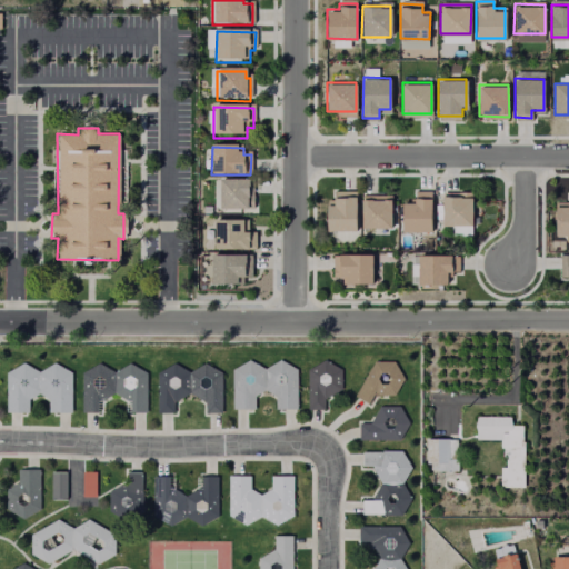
[(252,185),(252,215),(219,213),(219,183),(252,185)]
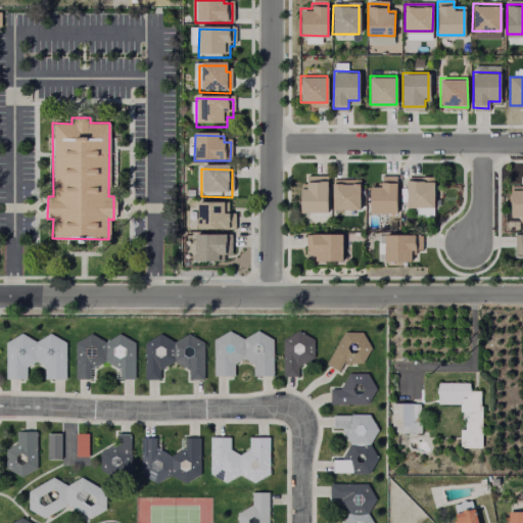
[(323,179),(323,210),(296,210),(297,186),(301,186),(301,179),(323,179)]
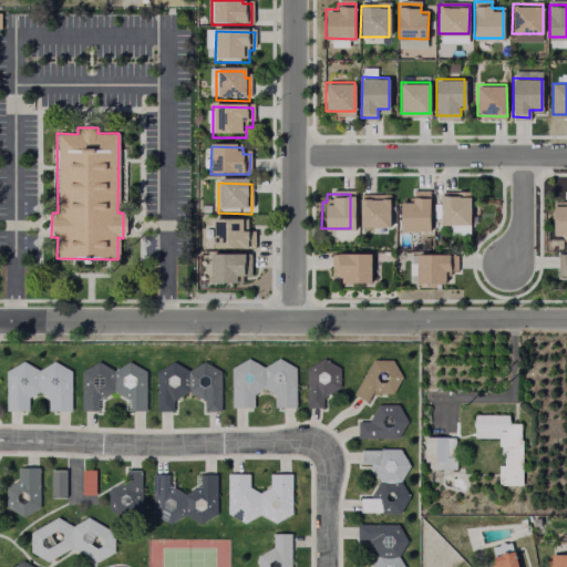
[(426,198),(426,230),(397,230),(397,203),(408,203),(408,198),(426,198)]
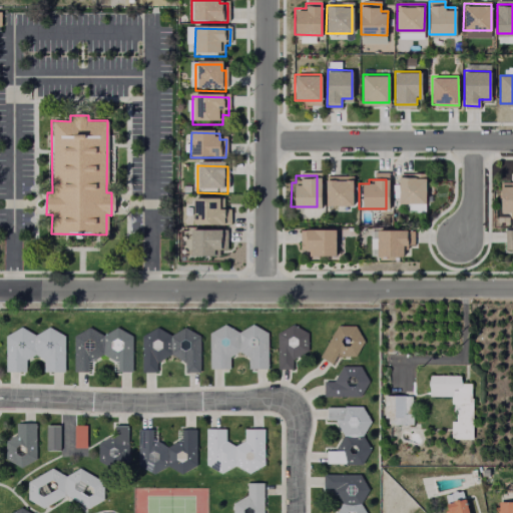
[(422,179),(422,207),(393,206),(394,179),(422,179)]
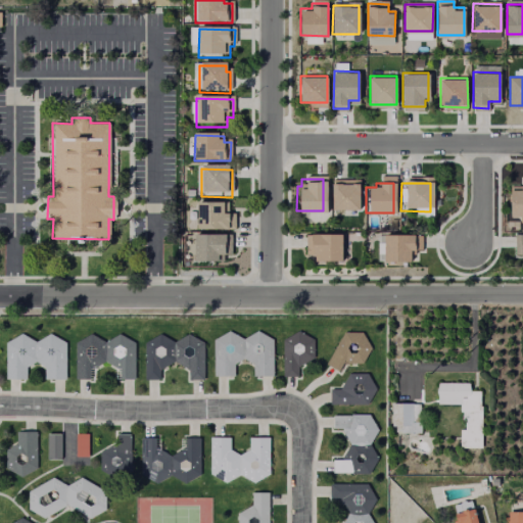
[(522,184),(522,216),(509,216),(509,190),(521,190),(521,184),(522,184)]
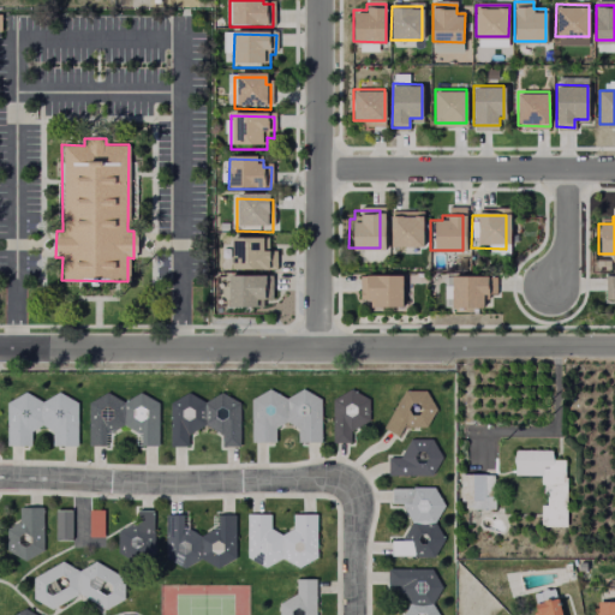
[(424,219),(424,260),(400,260),(400,249),(386,249),(386,219),(424,219)]
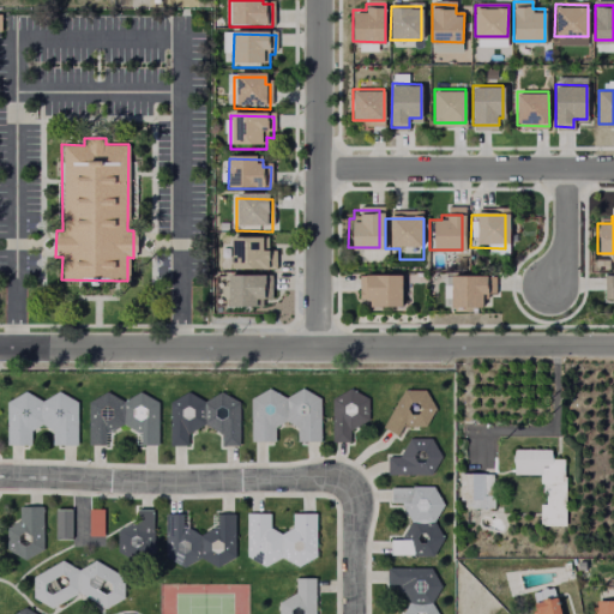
[(274,252),(274,269),(229,269),(229,239),(265,239),(265,252),(274,252)]
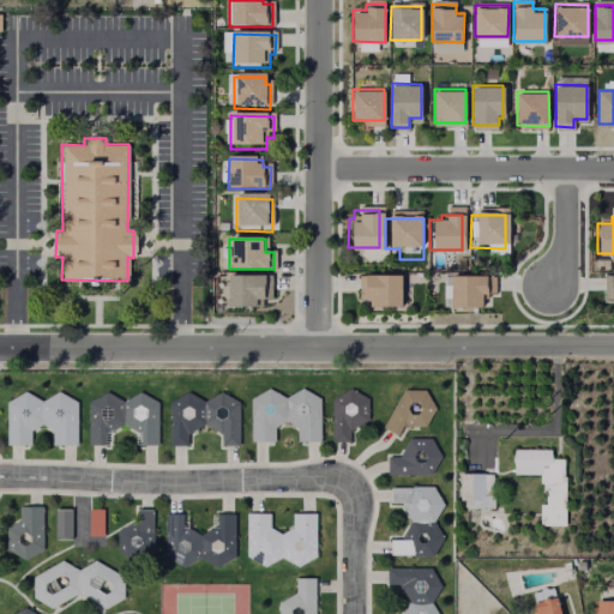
[(274,274),(272,298),(263,298),(263,305),(228,305),(229,272),(274,274)]
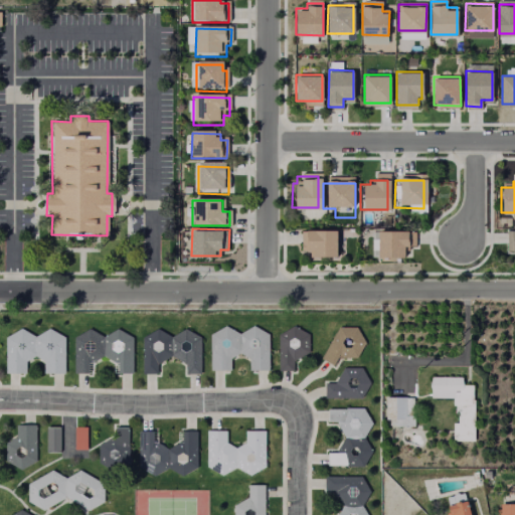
[(337,229),(337,255),(311,254),(311,249),(301,249),(301,228),(337,229)]
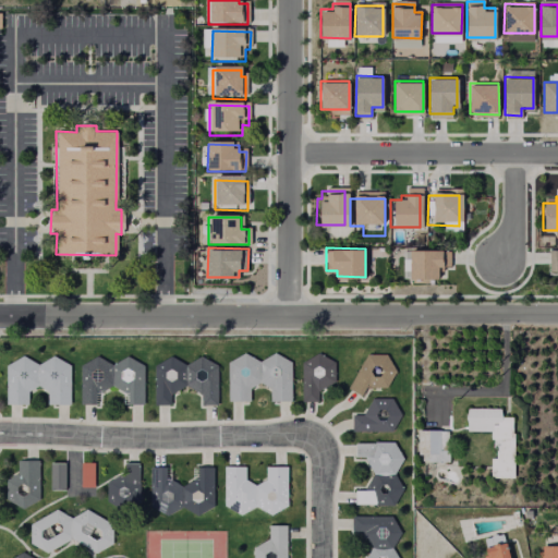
[(450,251),(450,267),(437,267),(437,281),(410,281),(410,250),(450,251)]
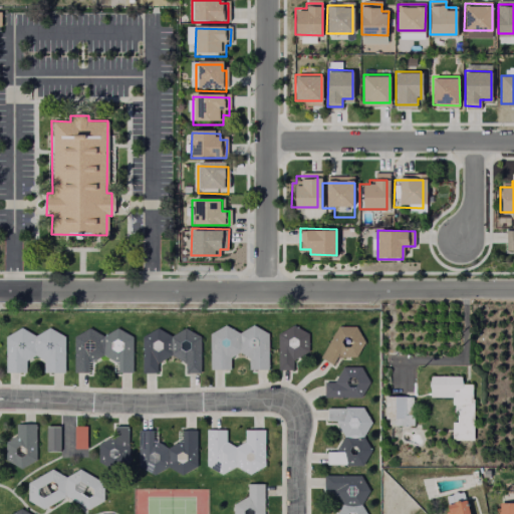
[(513,230),(506,231),(505,251),(513,251),(513,257),(513,230)]
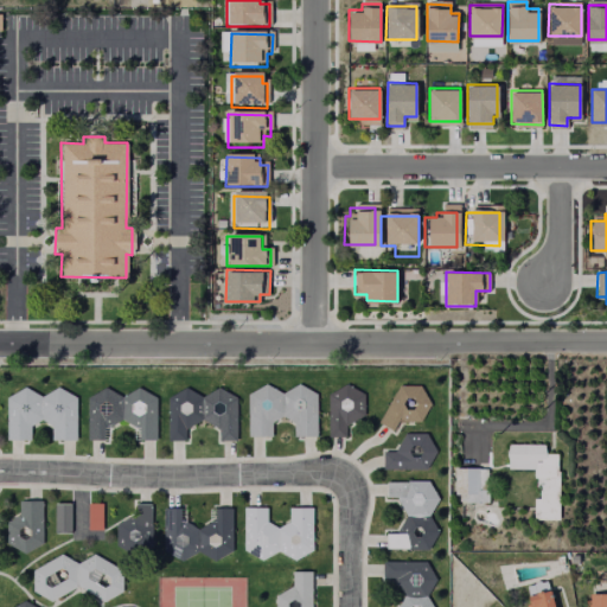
[(267,383),(282,393),(299,383),(317,394),(317,435),(294,435),(294,422),(282,415),(272,422),(272,435),(248,435),(249,394),(267,383)]
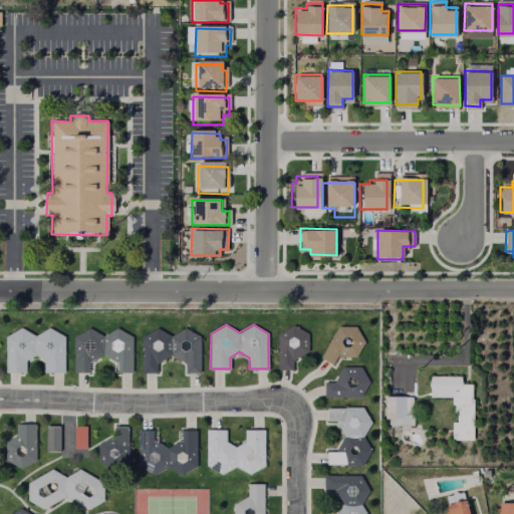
[(293,360),(293,369),(279,369),(279,333),(293,325),(307,334),(307,352),(293,360)]
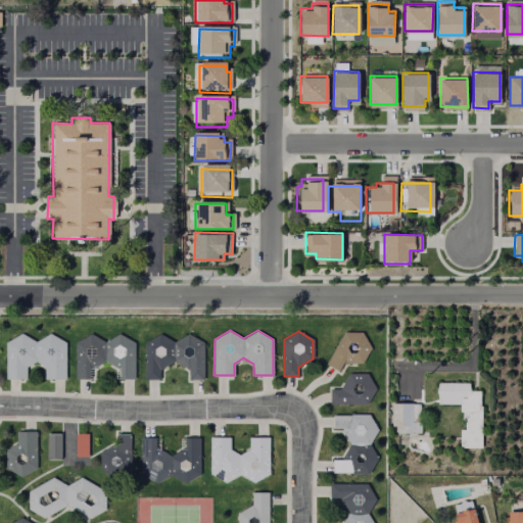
[(342,363),(338,370),(326,363),(343,331),(362,331),(370,347),(362,363),(342,363)]
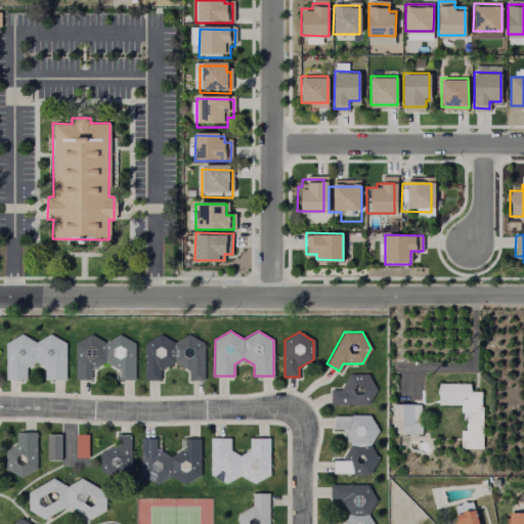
[(20,334),(35,342),(49,334),(64,344),(64,379),(44,379),(44,367),(35,362),(25,367),(25,379),(4,379),(5,342),(20,334)]
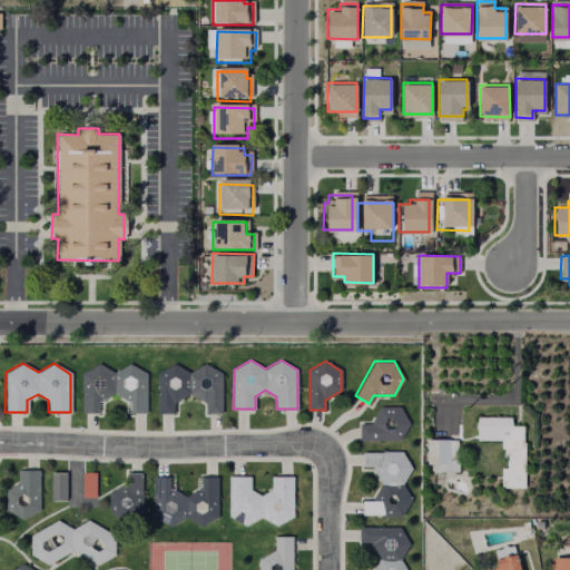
[(174,363),(189,372),(205,363),(220,373),(220,413),(205,413),(206,403),(190,394),(174,402),(174,413),(157,413),(157,373),(174,363)]
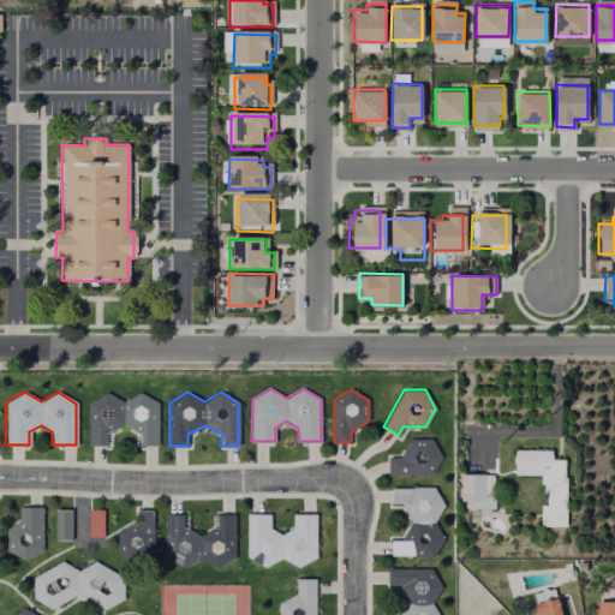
[(106,393),(123,401),(139,393),(157,402),(157,445),(142,445),(141,433),(123,424),(106,433),(106,445),(88,445),(89,402),(106,393)]
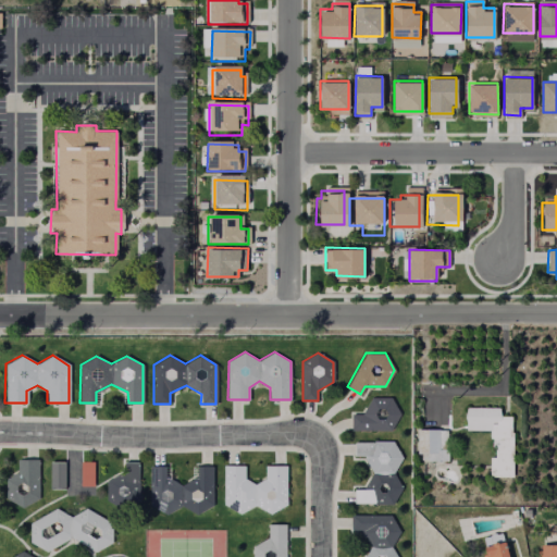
[(399,411),(390,430),(351,430),(351,413),(362,413),(372,396),(391,397),(399,411)]
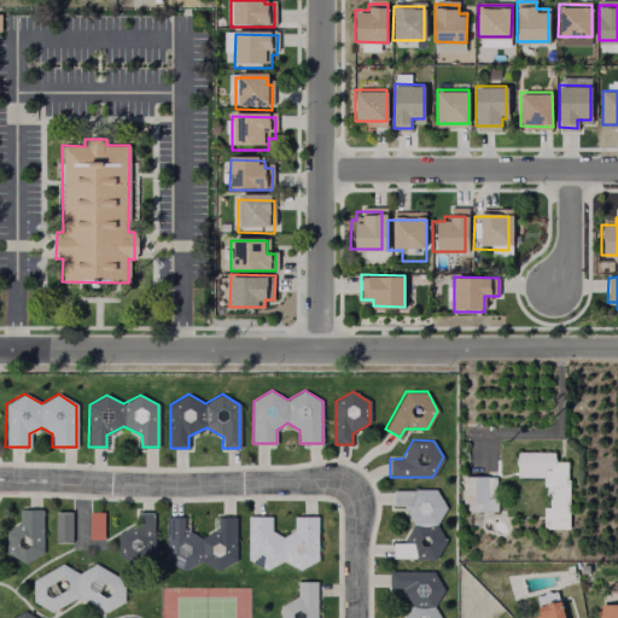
[(570,481),(570,529),(544,529),(544,507),(551,507),(551,495),(547,495),(547,487),(544,487),(544,477),(519,477),(519,453),(555,453),(555,461),(569,461),(570,481)]
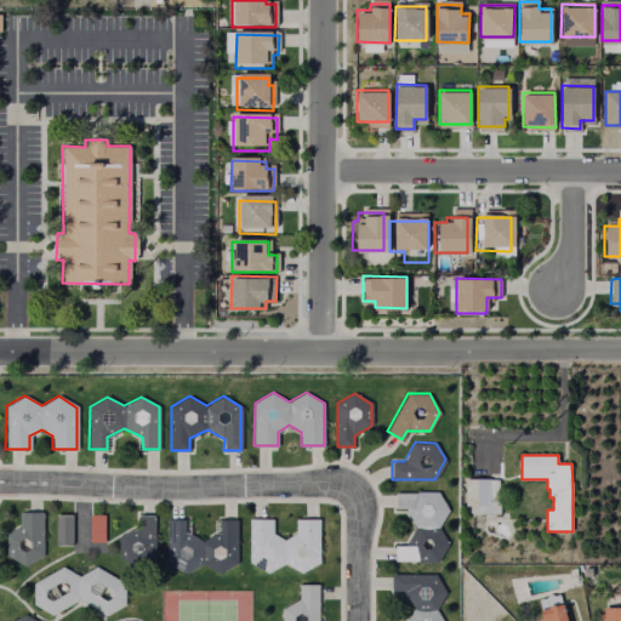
[(497,478),(497,513),(472,513),(472,505),(466,505),(466,478),(497,478)]
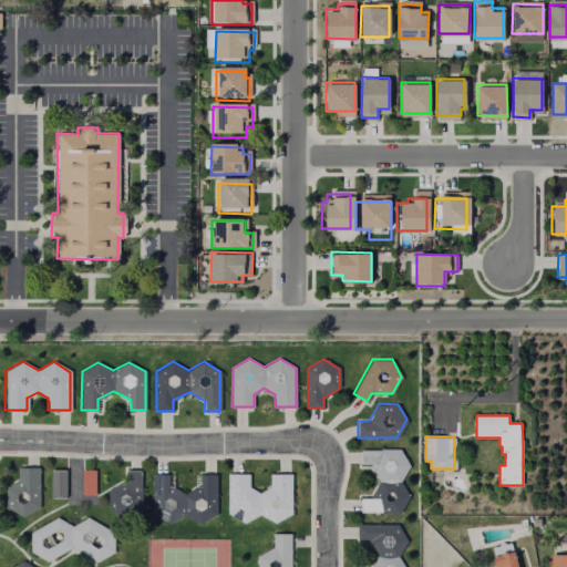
[(408,496),(400,512),(362,511),(362,497),(370,497),(380,481),(370,463),(362,463),(362,449),(400,449),(410,465),(399,482),(408,496)]
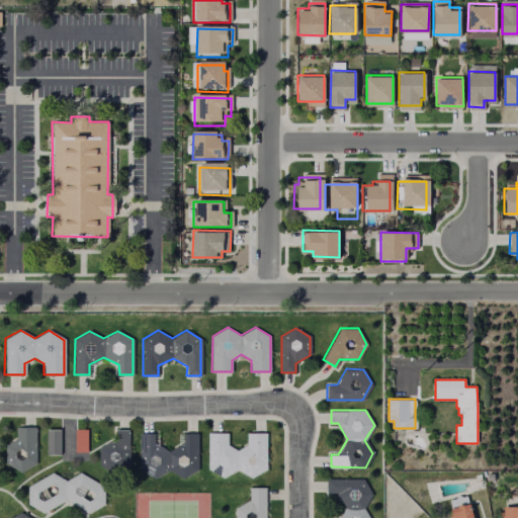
[(33,462),(17,471),(3,462),(3,446),(15,439),(15,427),(33,427),(33,462)]
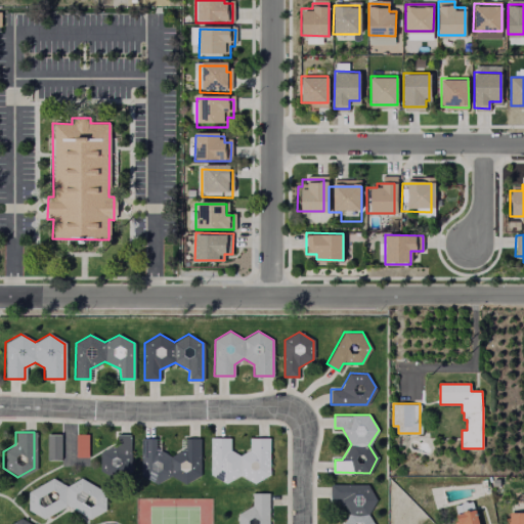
[(59,434),(59,459),(45,459),(46,434),(59,434)]
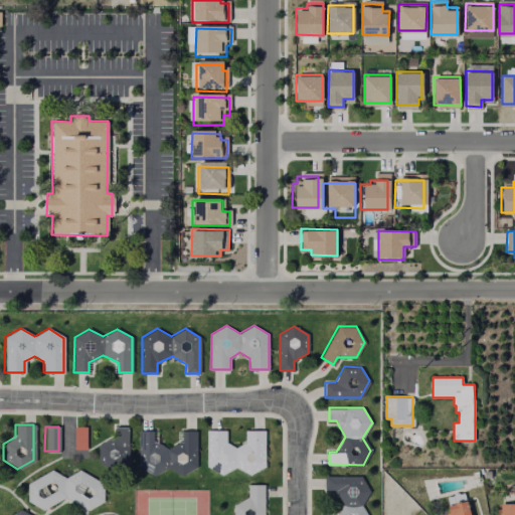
[(84,426),(84,449),(72,449),(72,426),(84,426)]
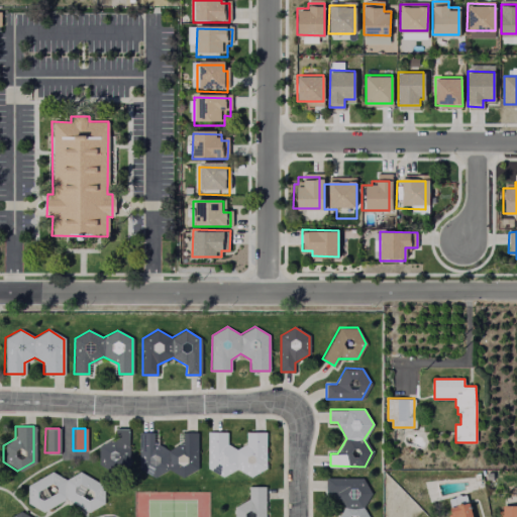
[(126,464),(111,473),(97,463),(97,446),(114,436),(114,428),(127,428),(126,464)]
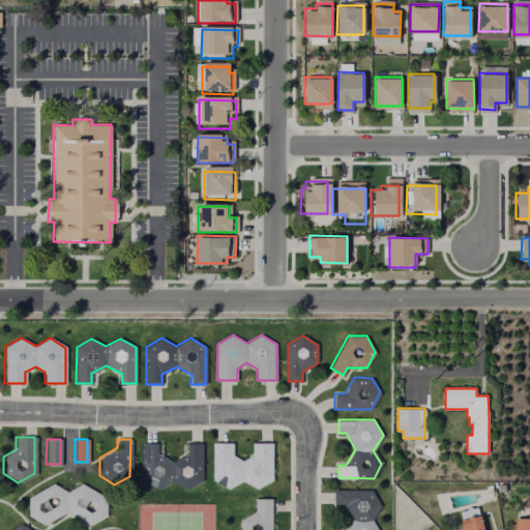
[(201,443),(201,480),(187,488),(173,480),(158,488),(141,477),(142,442),(156,443),(156,454),(172,462),(187,452),(187,442),(201,443)]
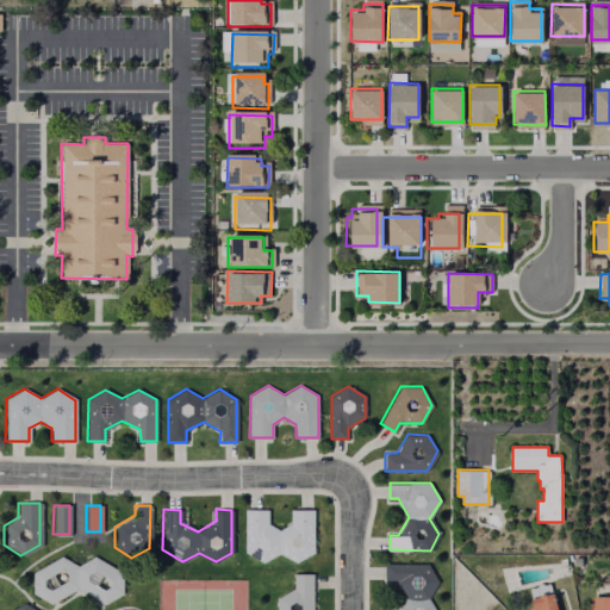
[(267,522),(278,530),(290,522),(290,509),(312,509),(312,552),(294,562),(278,552),(260,562),(243,553),(243,509),(267,509),(267,522)]
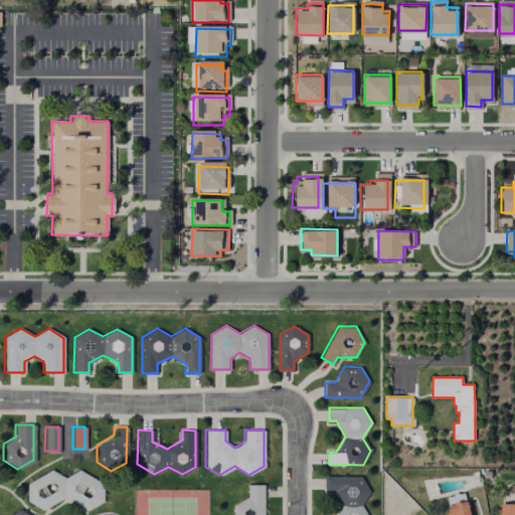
[(77,470),(101,483),(100,502),(87,510),(62,496),(41,508),(26,500),(26,483),(49,470),(63,477),(77,470)]
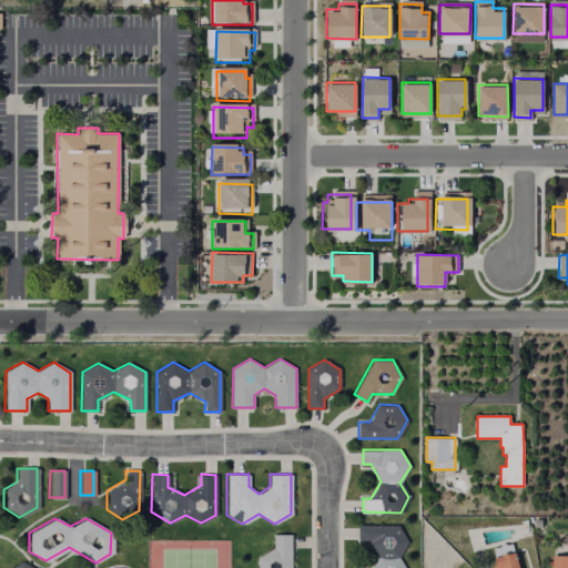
[(397,558),(404,567),(371,567),(377,558),(367,541),(358,541),(358,525),(396,525),(406,543),(397,558)]
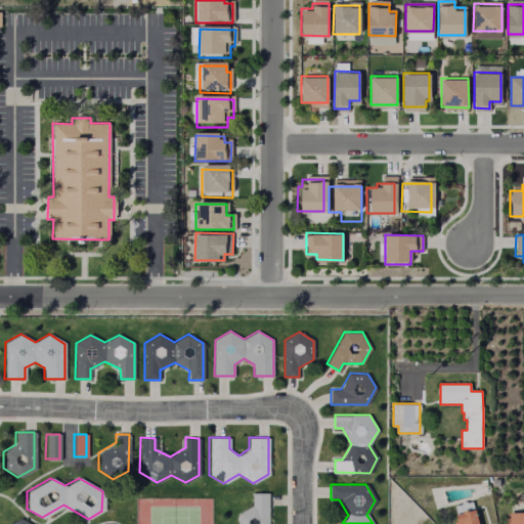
[(237,523),(237,513),(252,505),(252,491),(268,492),(268,523),(237,523)]
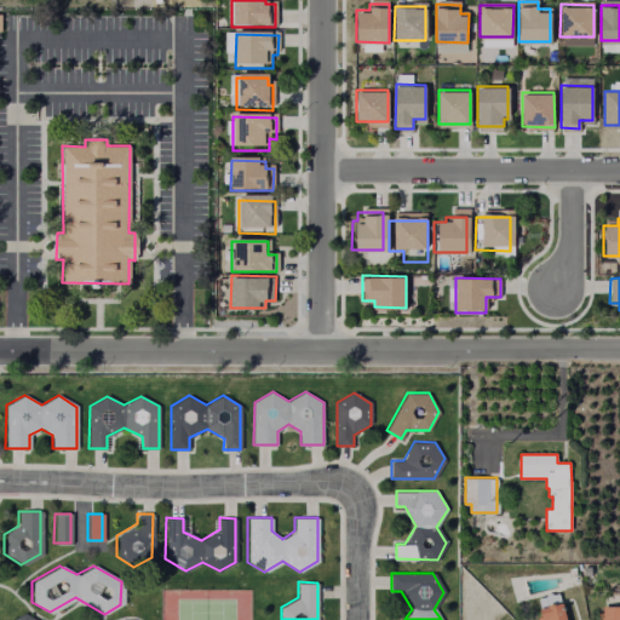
[(561,603),(564,619),(541,619),(539,609),(561,603)]
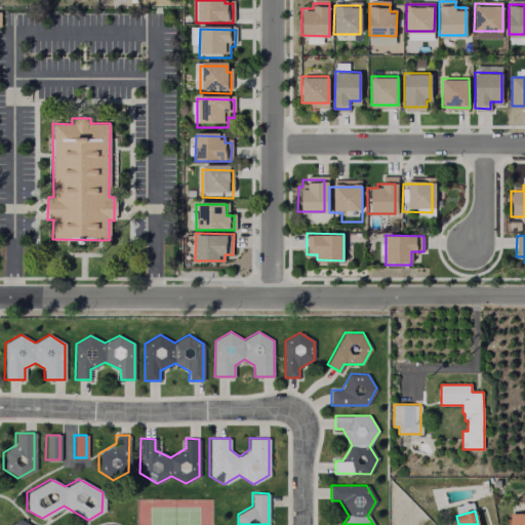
[(524,513),(524,524),(506,524),(506,520),(510,520),(510,513),(524,513)]
